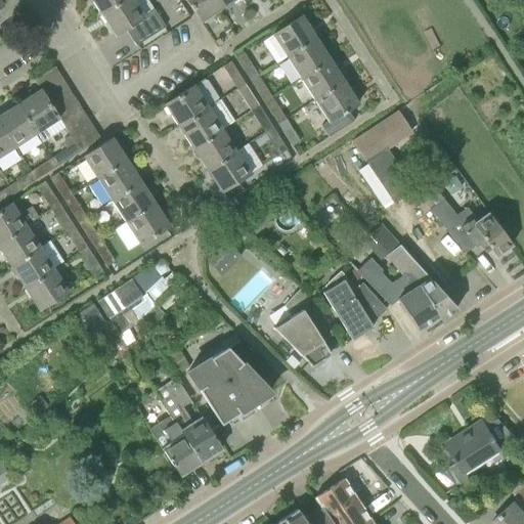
[(91,0),(100,14),(122,0),(91,0)]
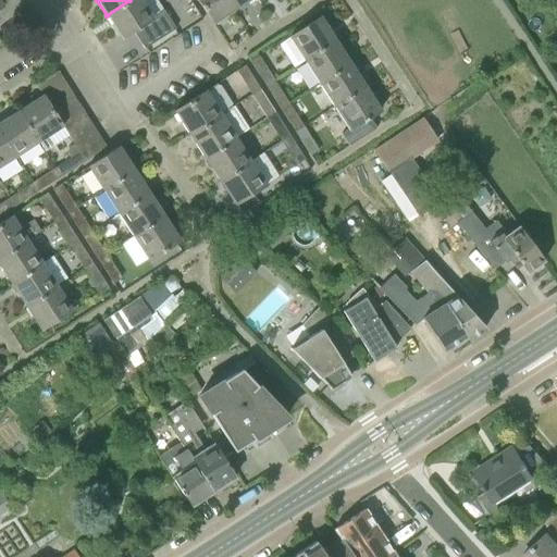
[(140,0),(130,0),(107,15),(122,38),(134,32),(144,47),(172,29),(162,13),(153,19),(140,0)]
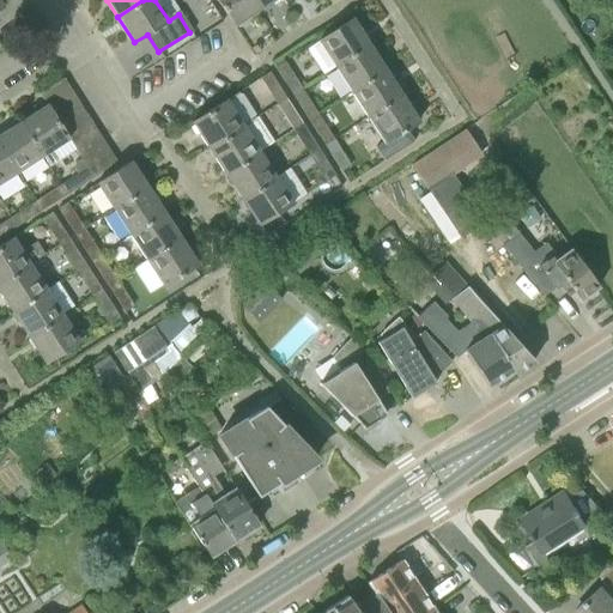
[(218,0),(235,26),(261,10),(255,0),(218,0)]
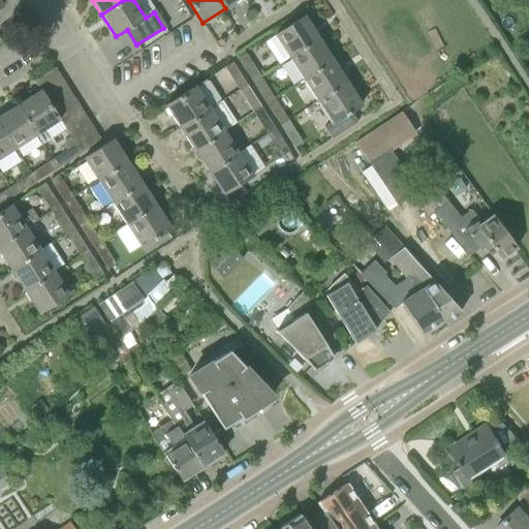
[(275,35),(289,57),(318,38),(304,17),(275,35)]
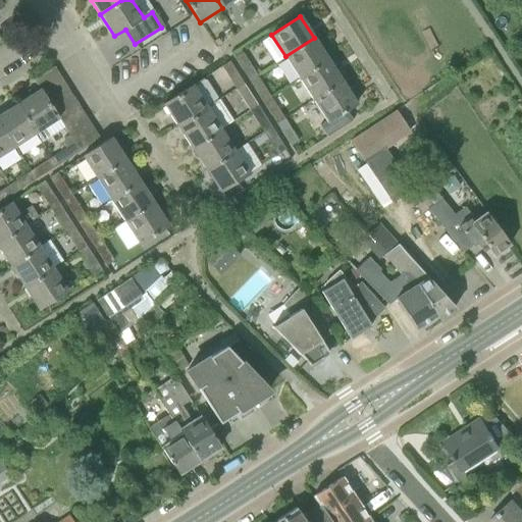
[(300,79),(328,60),(314,38),(285,56),(300,79)]
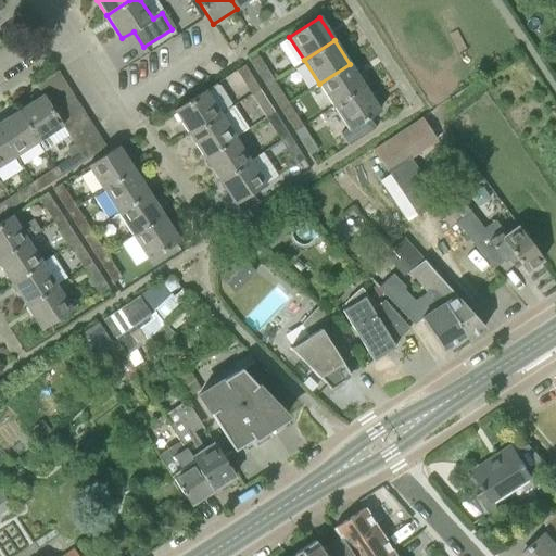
[(265,85),(274,79),(258,57),(250,62),(265,85)]
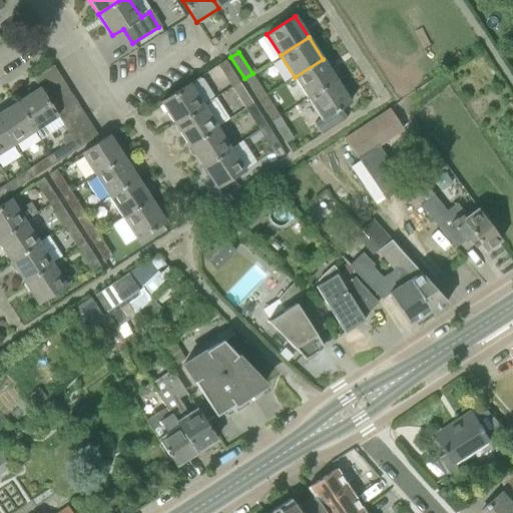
[(309,98),(336,80),(323,59),(295,77),(309,98)]
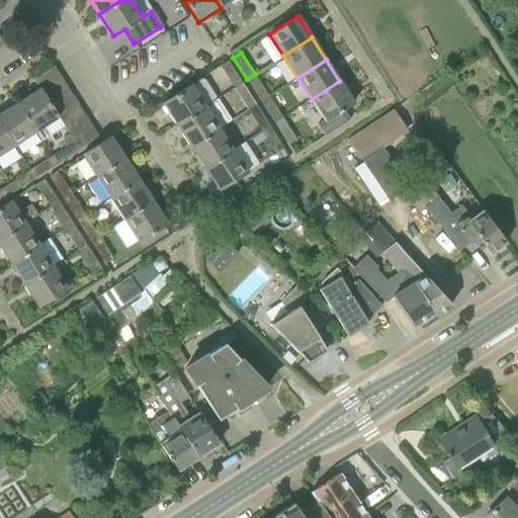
[(234,87),(242,82),(228,61),(220,66),(234,87)]
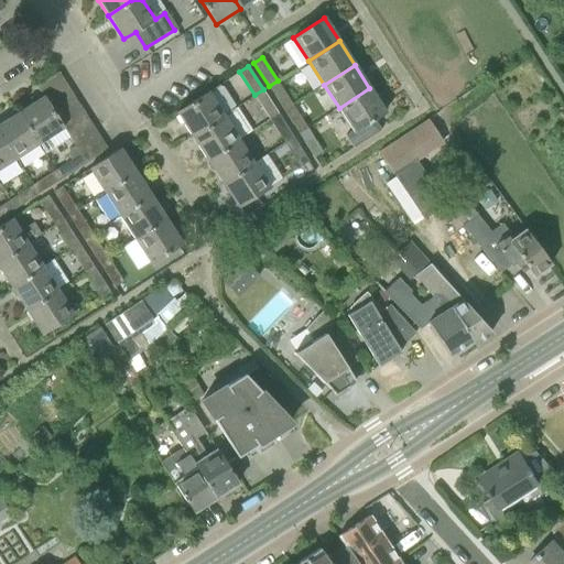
[(44,97),(66,83),(58,72),(36,86),(43,96),(44,97)]
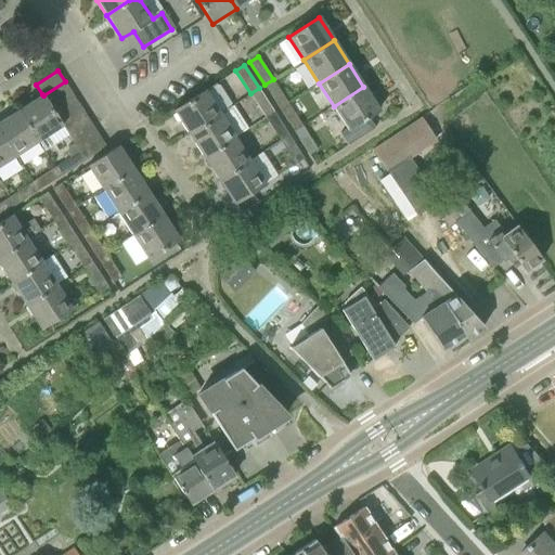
[(280,108),(287,103),(273,79),(265,85),(280,108)]
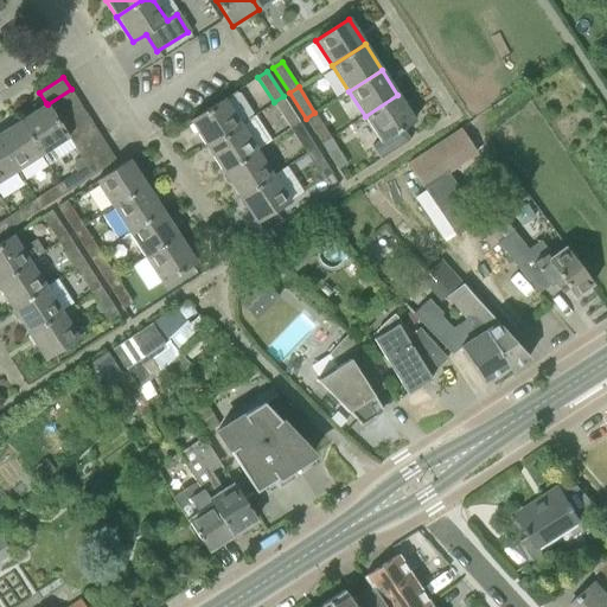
[(48,104),(55,115),(78,101),(71,89),(48,104)]
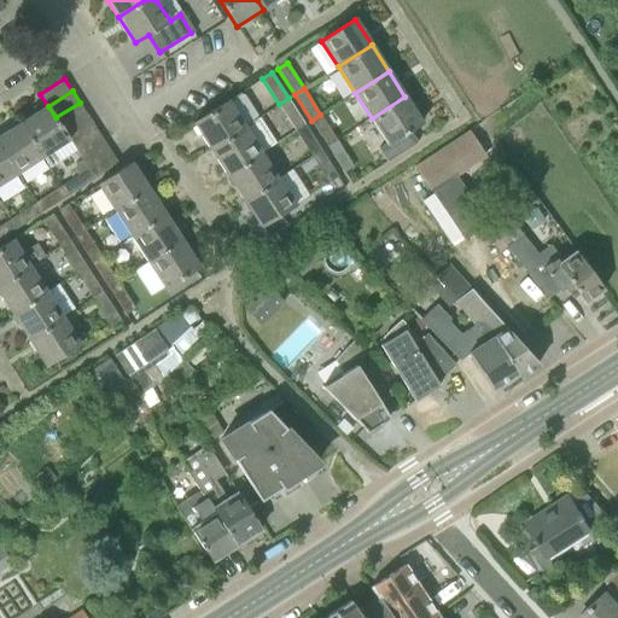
[(210,149),(245,127),(257,118),(258,114),(246,94),(240,93),(194,122),(210,149)]
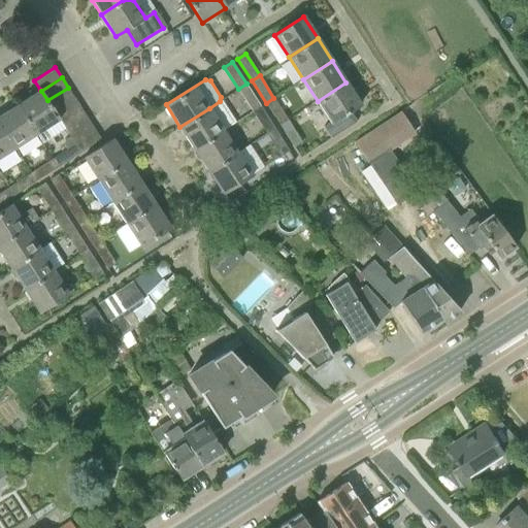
[(345,83),(318,101),(331,123),(360,105),(345,83)]
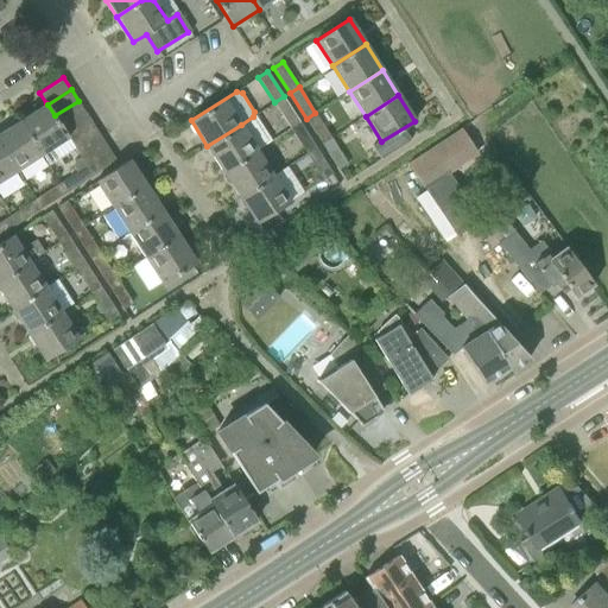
[(291,128),(301,122),(284,96),(274,102),(291,128)]
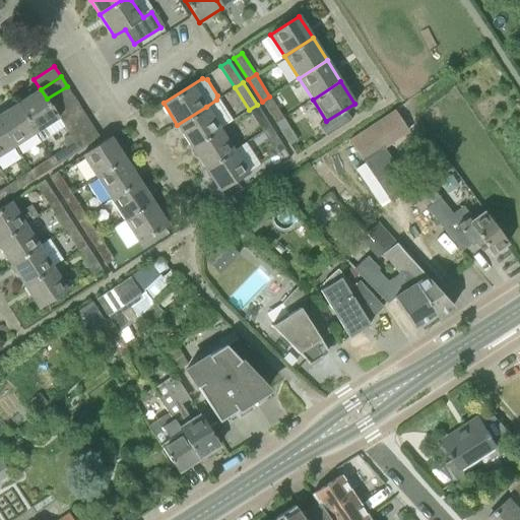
[(47,99),(53,109),(73,95),(67,86),(47,99)]
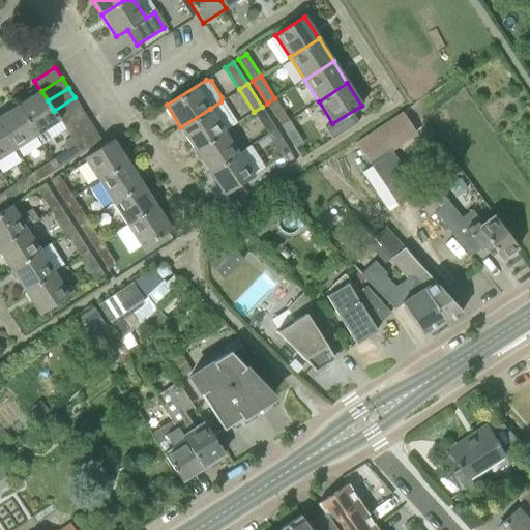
[(60,120),(54,111),(48,100),(41,91),(40,90),(19,105),(37,135),(60,120)]
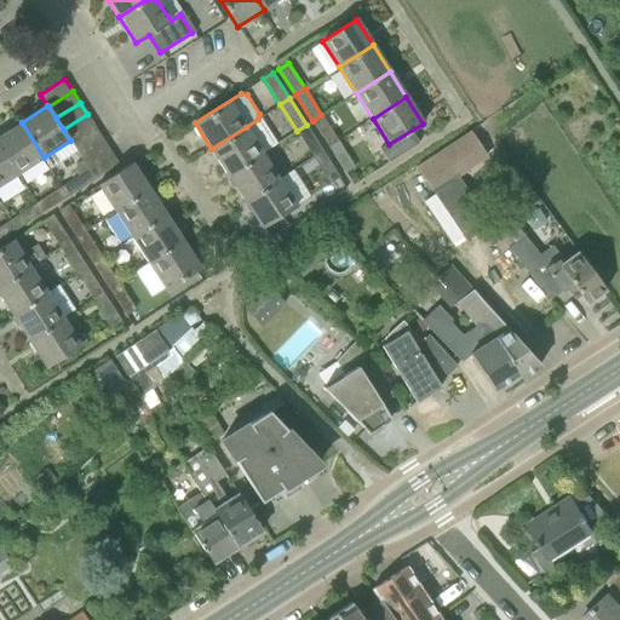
[(63,130),(70,141),(72,142),(96,126),(87,114),(63,130)]
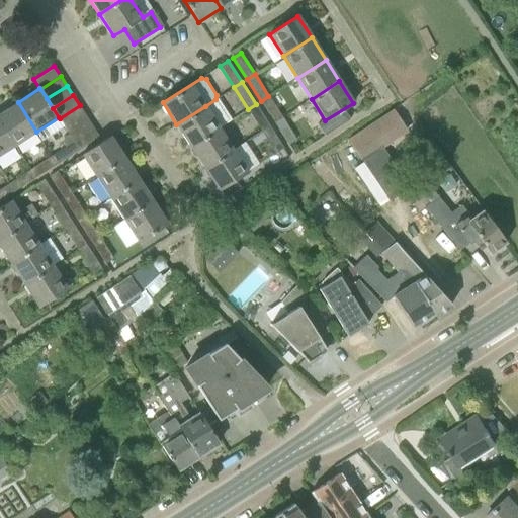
[(274,122),(282,117),(268,96),(261,101),(274,122)]
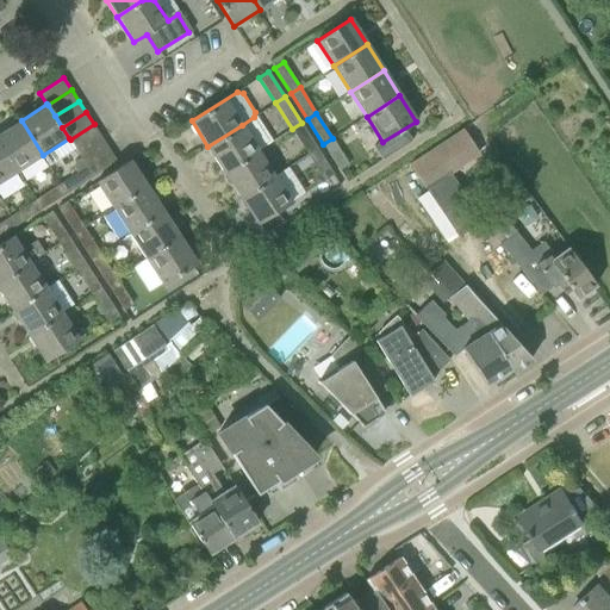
[(0,143),(18,172),(43,155),(22,120),(0,134),(0,143)]
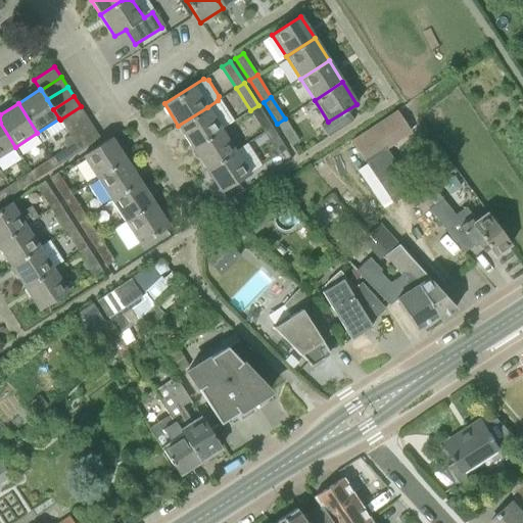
[(264,132),(272,127),(258,105),(250,110),(264,132)]
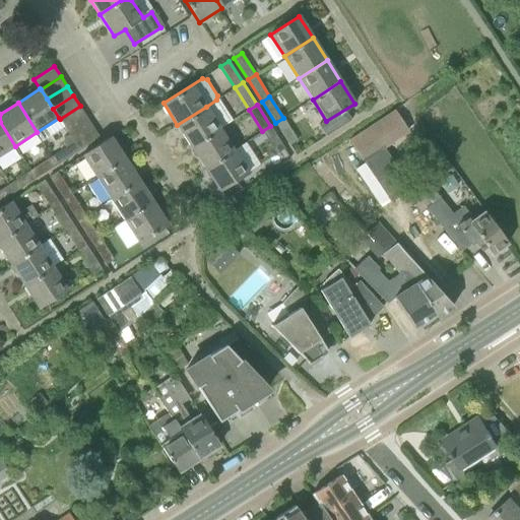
[(60,119),(66,129),(86,116),(80,106),(60,119)]
